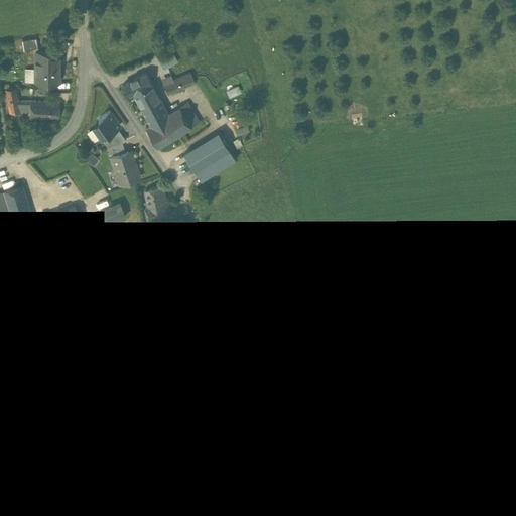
[(36,37),(22,39),(24,49),(38,47),(36,37)]
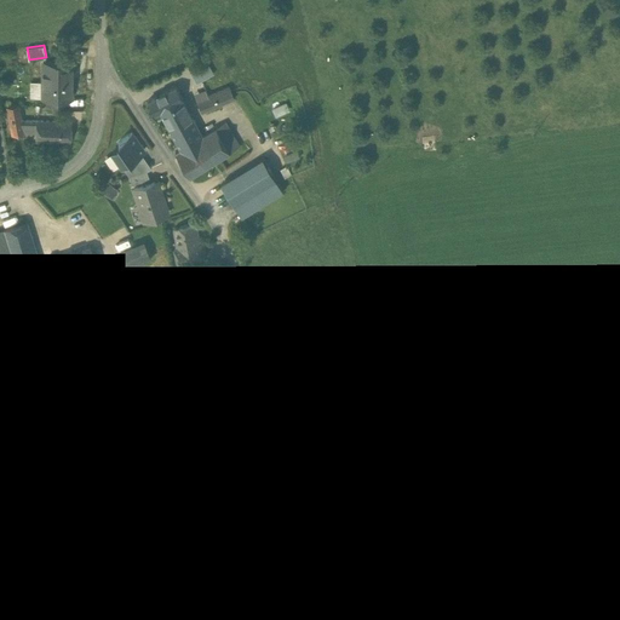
[(206,61),(189,69),(196,82),(202,80),(213,74),(206,61)]
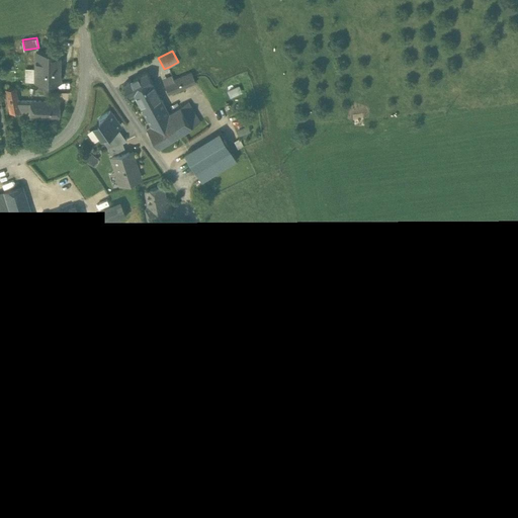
[(60,53),(35,52),(35,69),(35,81),(38,81),(55,81),(60,81),(60,53)]
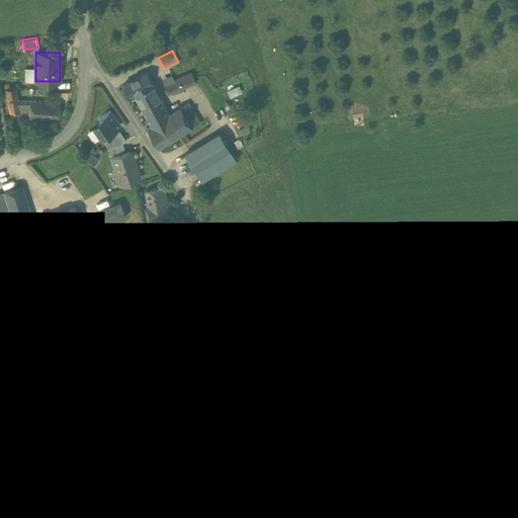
[(35,69),(26,69),(25,81),(35,81),(35,69)]
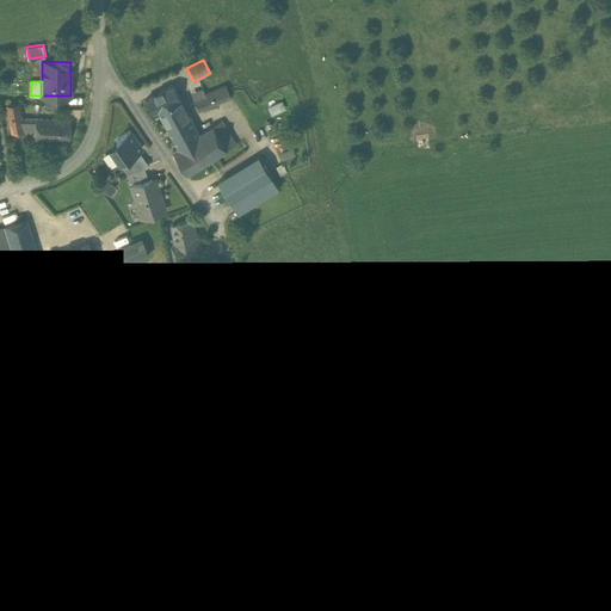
[(173,85),(146,99),(152,112),(156,110),(179,98),(180,97),(173,85)]
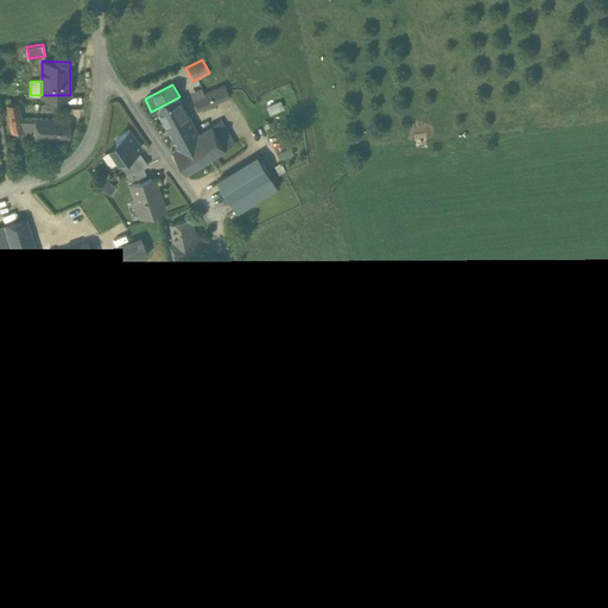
[(225,84),(203,93),(204,96),(209,105),(229,96),(225,84)]
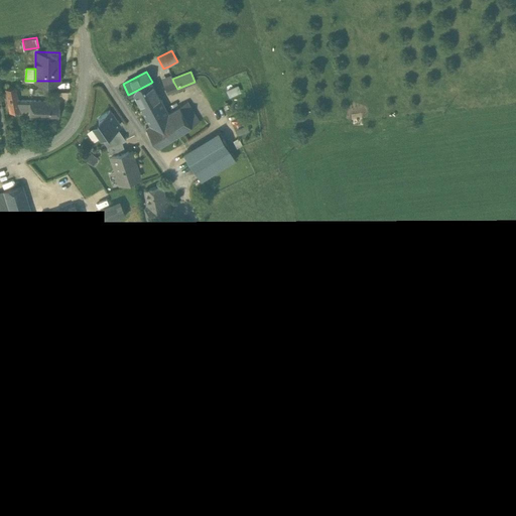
[(54,81),(38,81),(38,89),(54,91),(54,81)]
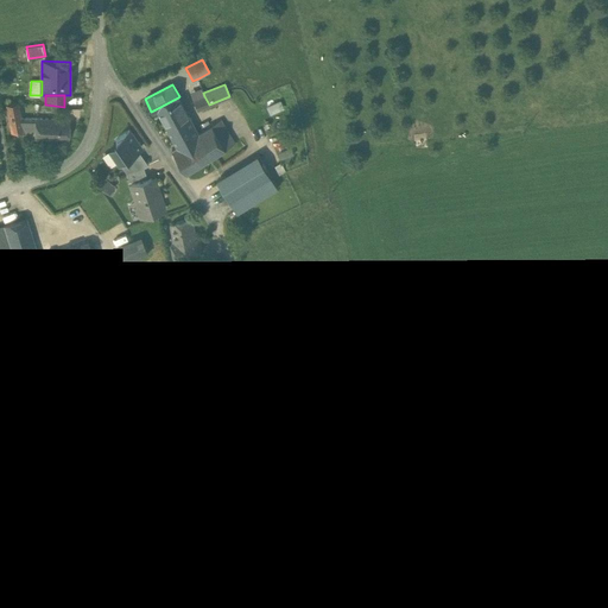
[(204,96),(195,100),(198,109),(209,105),(204,96)]
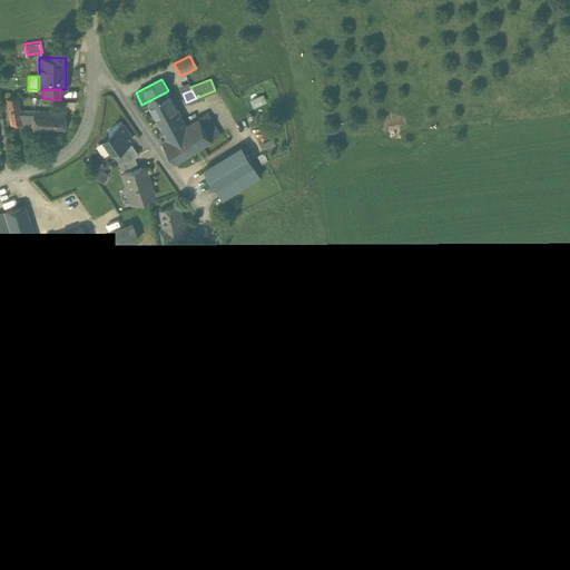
[(186,125),(167,91),(146,102),(165,137),(186,125)]
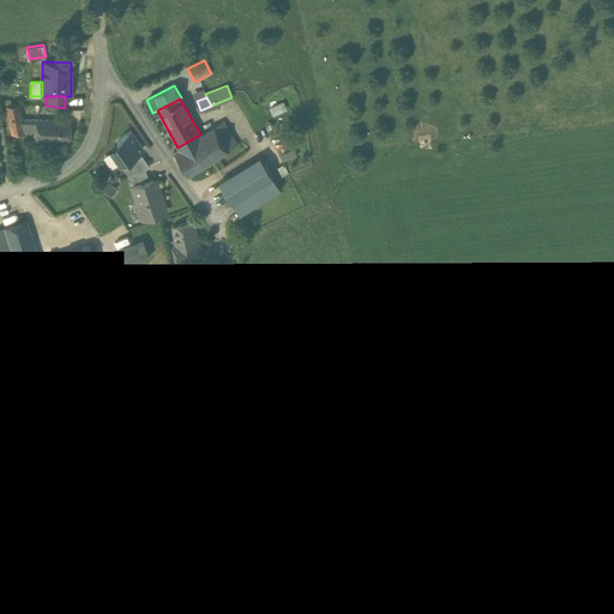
[(284,100),(270,107),(274,116),(289,109),(284,100)]
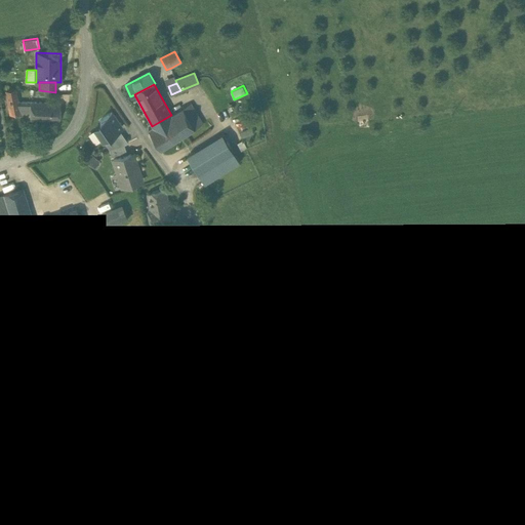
[(18,103),(15,88),(5,90),(10,114),(21,112),(18,103)]
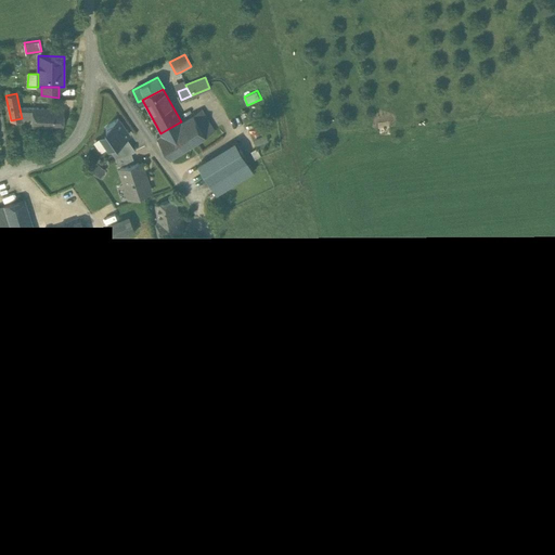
[(33,108),(20,108),(22,118),(33,118),(33,108)]
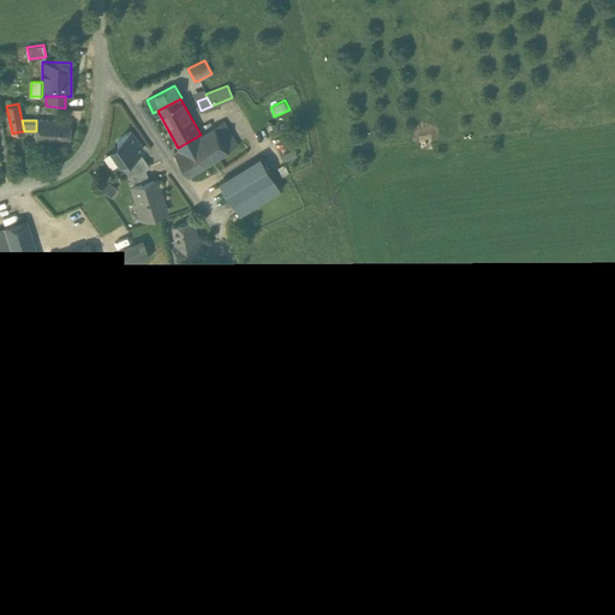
[(71,120),(36,120),(36,131),(36,141),(70,142),(71,120)]
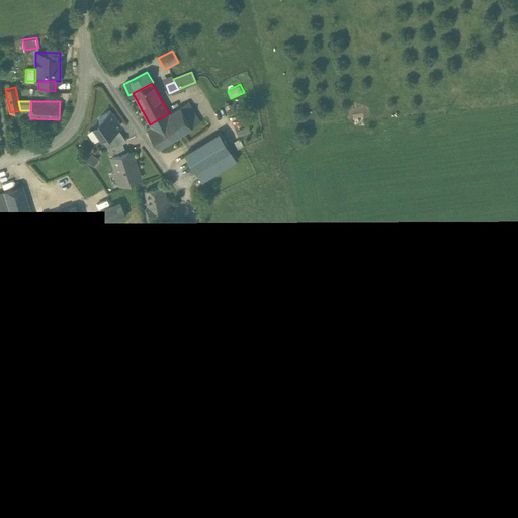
[(199,122),(187,103),(180,106),(192,126),(199,122)]
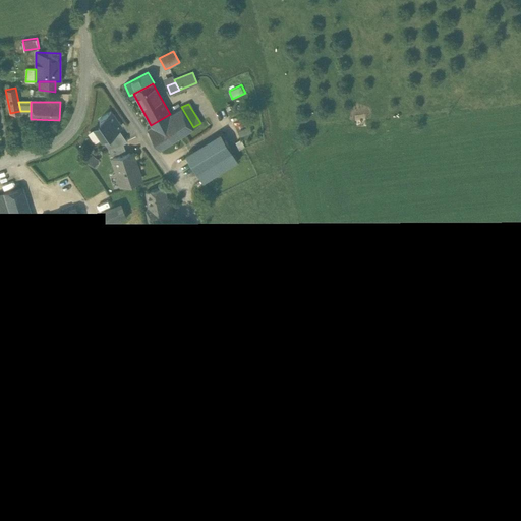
[(151,125),(147,128),(160,149),(193,127),(181,107),(170,114),(151,125)]
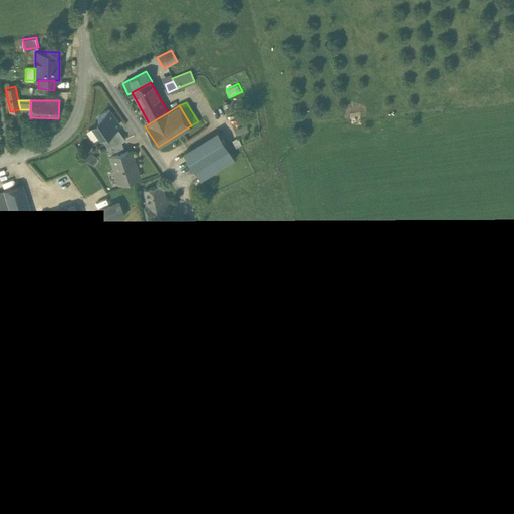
[(109,109),(97,117),(100,121),(92,126),(100,138),(107,133),(119,124),(109,109)]
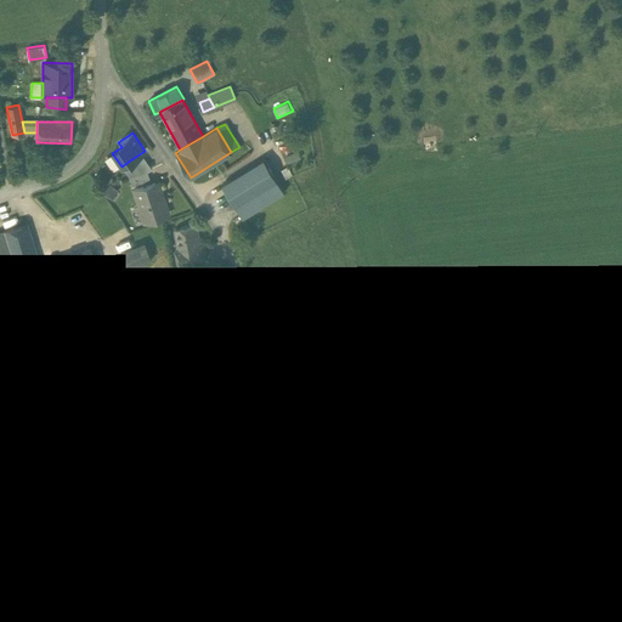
[(265,158),(222,184),(236,205),(277,180),(265,158)]
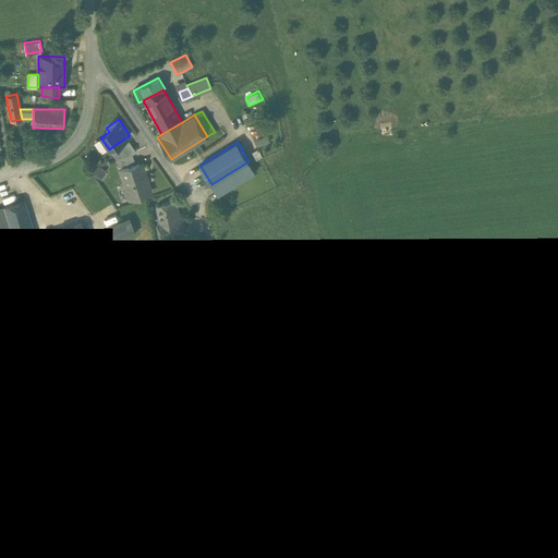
[(132,154),(117,158),(119,166),(134,160),(132,154)]
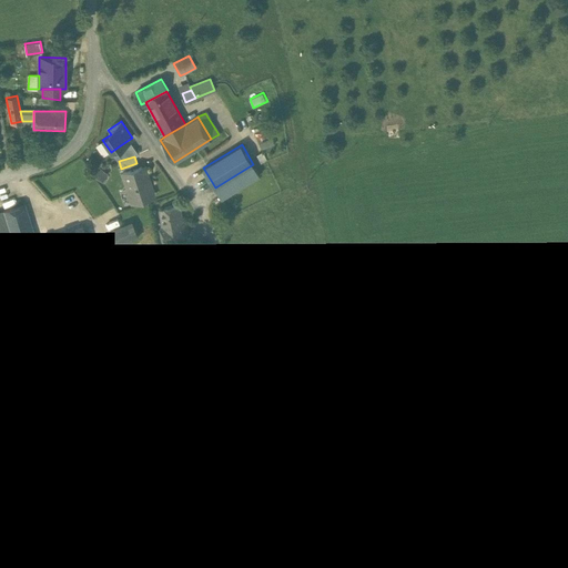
[(253,164),(215,188),(221,198),(260,174),(253,164)]
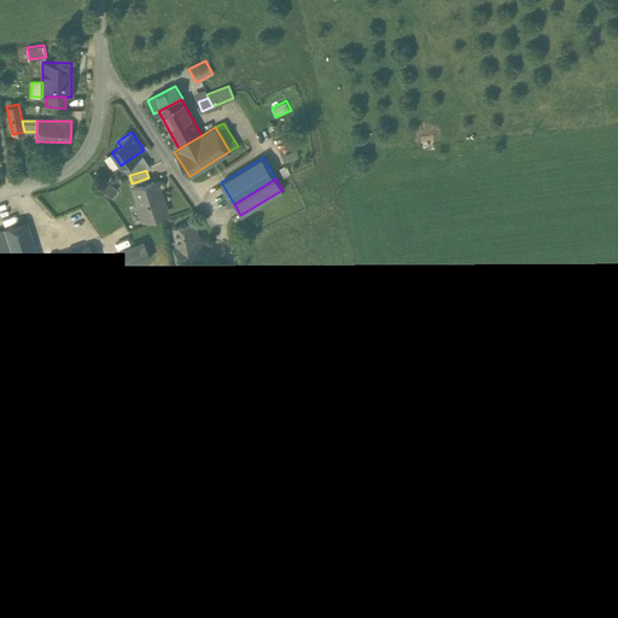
[(155,181),(133,188),(139,207),(140,205),(145,219),(167,211),(163,198),(159,199),(155,181)]
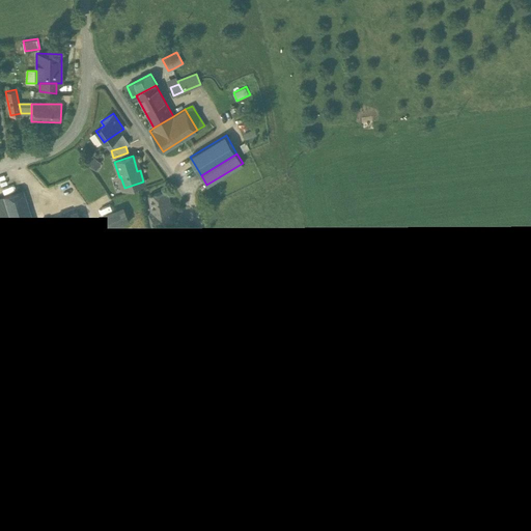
[(92,160),(89,165),(95,170),(96,168),(99,165),(92,160)]
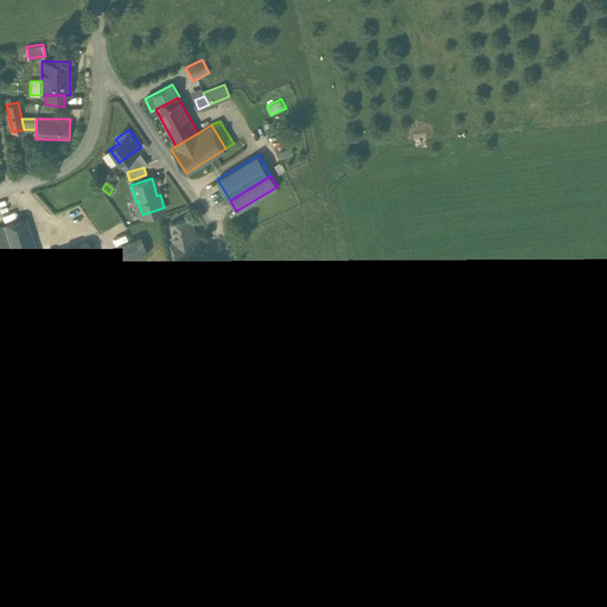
[(36,246),(26,217),(4,224),(12,253),(19,251),(36,246)]
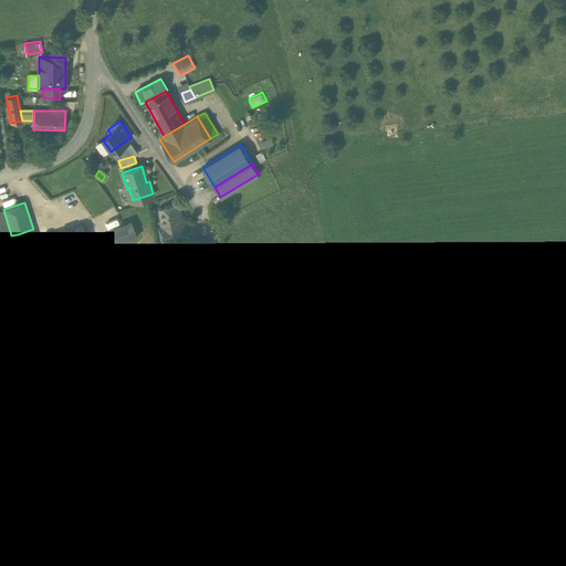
[(181,202),(157,209),(160,227),(185,222),(181,202)]
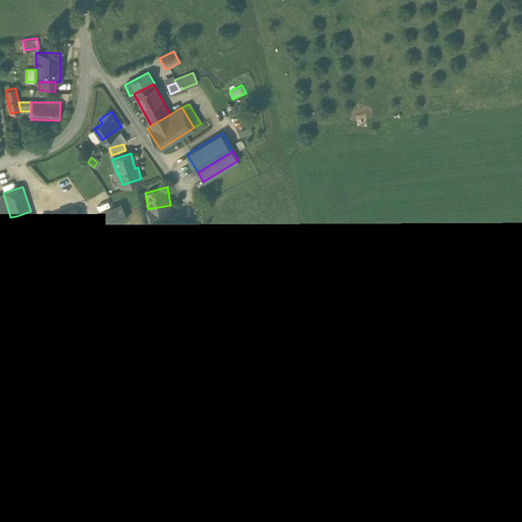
[(10,217),(3,193),(0,194),(0,223),(6,242),(22,237),(16,216),(10,217)]
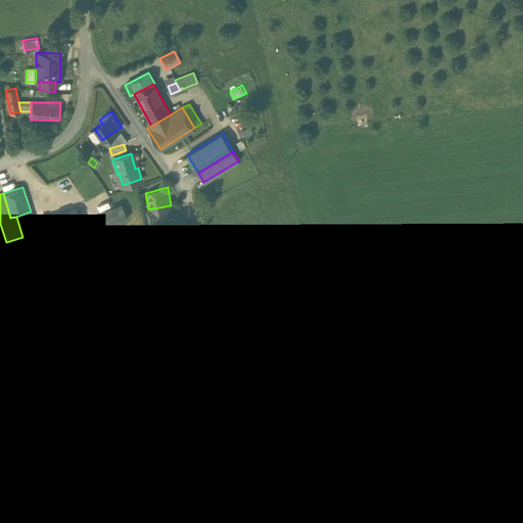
[(122,204),(101,211),(104,219),(95,223),(97,230),(128,219),(122,204)]
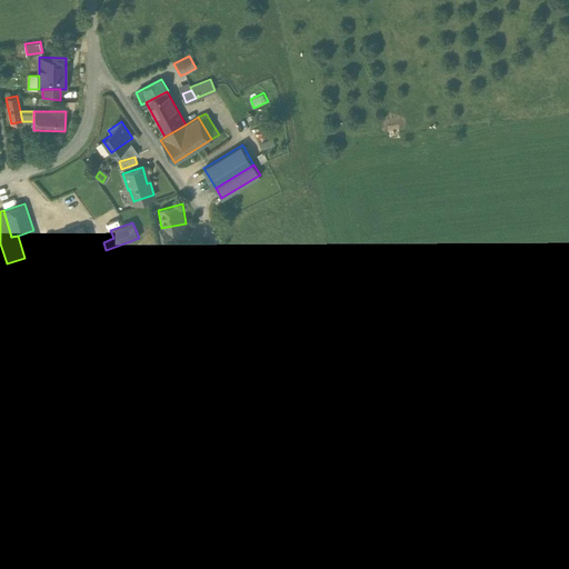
[(161,228),(160,228),(162,239),(188,235),(186,223),(161,228)]
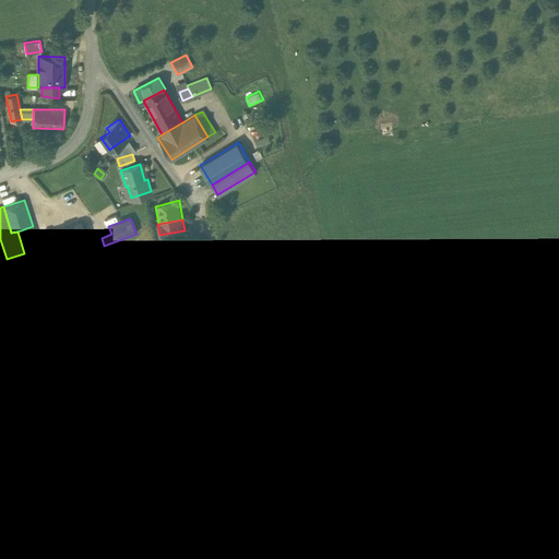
[(81,222),(58,229),(64,251),(87,244),(81,222)]
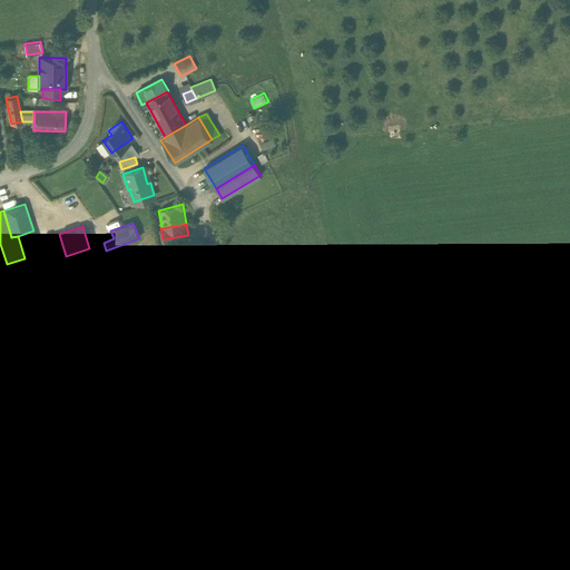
[(49,237),(37,242),(33,231),(18,236),(25,258),(28,268),(56,259),(49,237)]
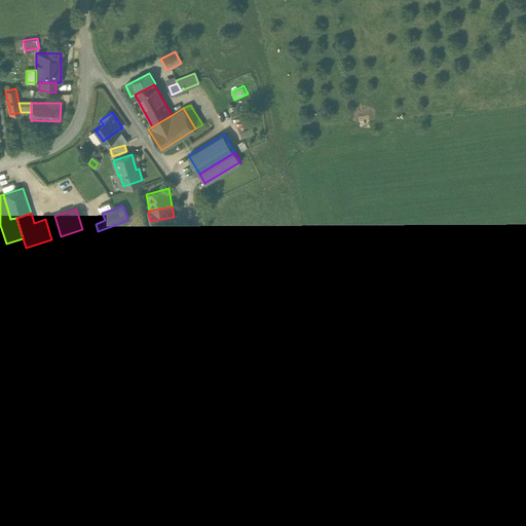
[(54,216),(45,219),(51,239),(61,236),(54,216)]
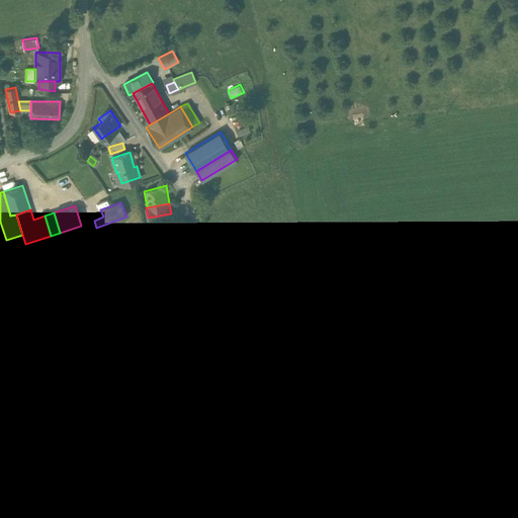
[(187,268),(192,287),(199,285),(195,267),(187,268)]
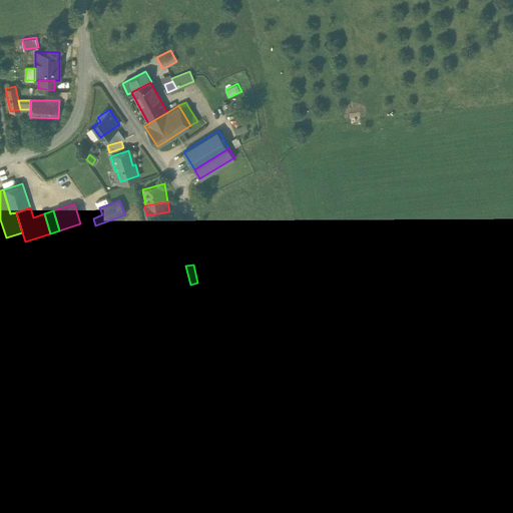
[(76,328),(73,320),(65,323),(68,331),(76,328)]
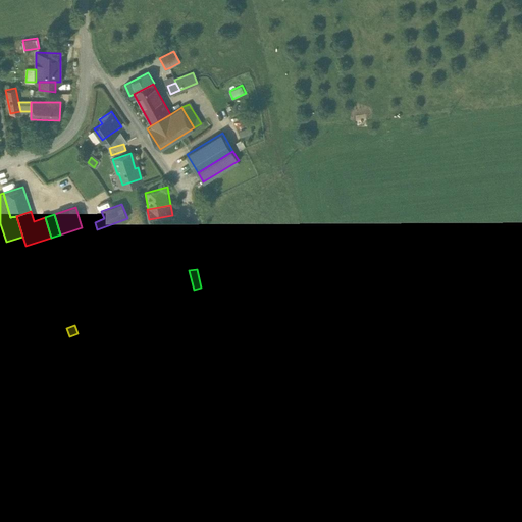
[(200,388),(186,389),(186,399),(201,398),(200,388)]
